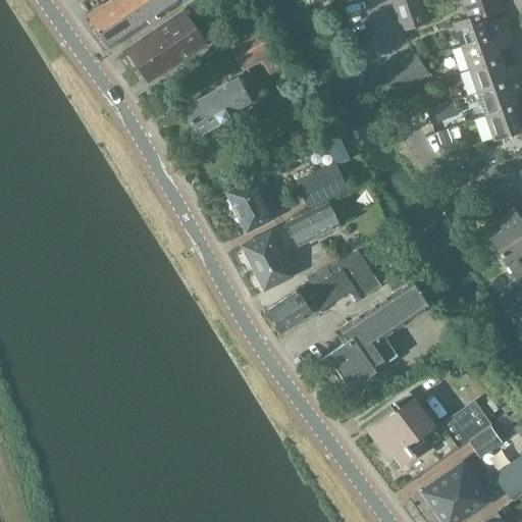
[(111,0),(88,15),(99,33),(147,0),(111,0)]
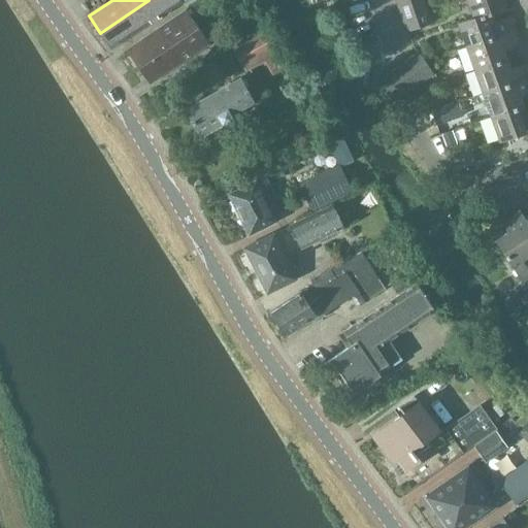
[(179,0),(149,0),(100,33),(111,50),(182,3),(179,0)]
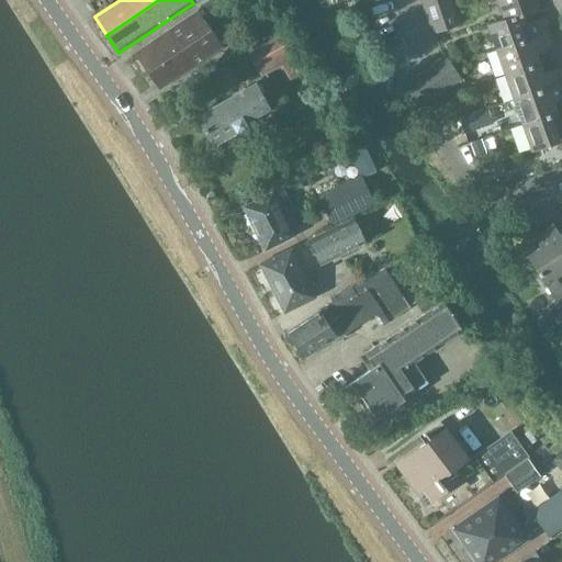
[(450,0),(447,0),(424,9),(428,21),(454,12),(450,0)]
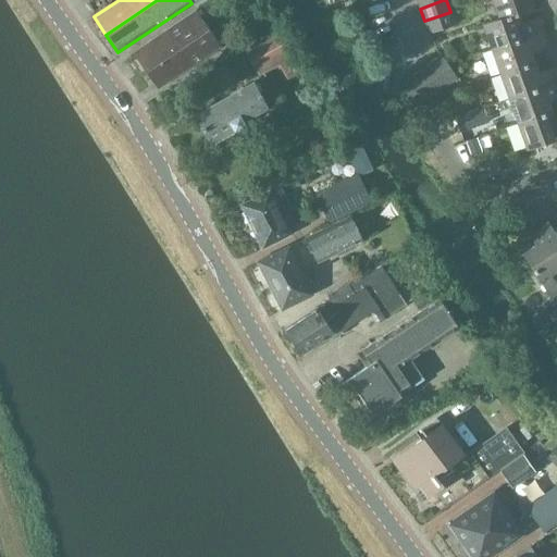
[(492,0),(499,19),(499,20),(517,13),(517,14),(533,9),(530,0),(492,0)]
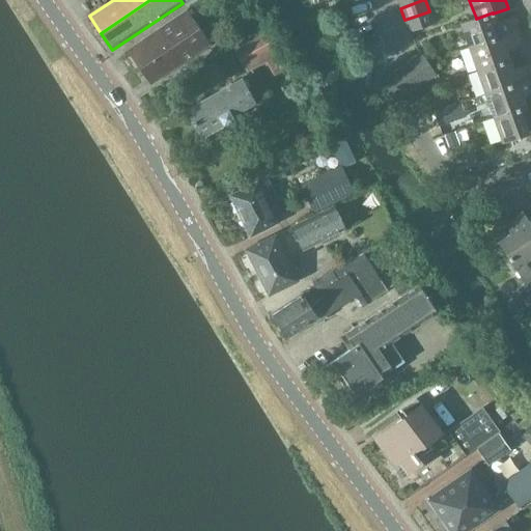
[(128,51),(151,84),(152,83),(150,81),(164,72),(165,75),(211,44),(187,10),(128,51)]
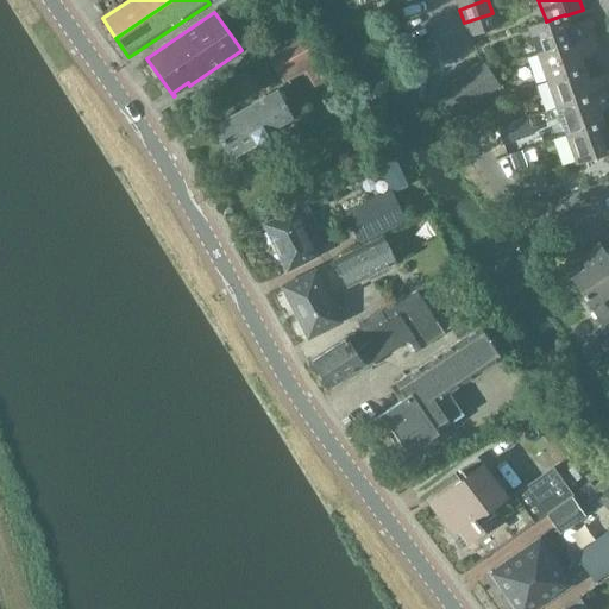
[(464,23),(469,37),(497,27),(493,13),(464,23)]
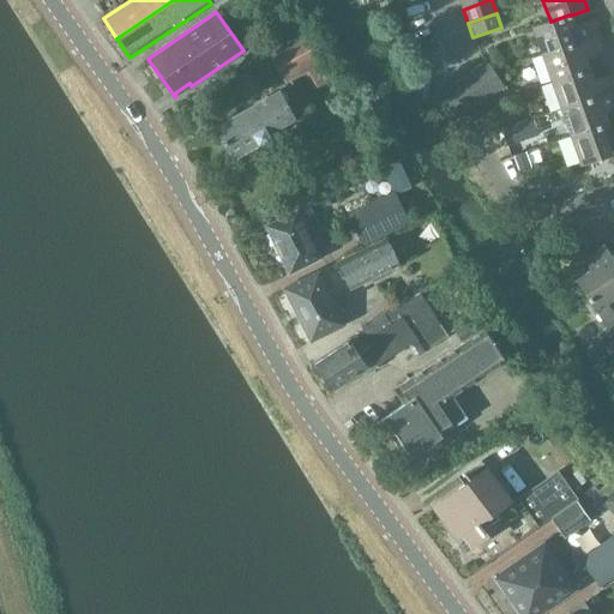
[(533,28),(542,55),(599,35),(594,20),(575,28),(570,16),(570,14),(551,22),(551,20),(533,28)]
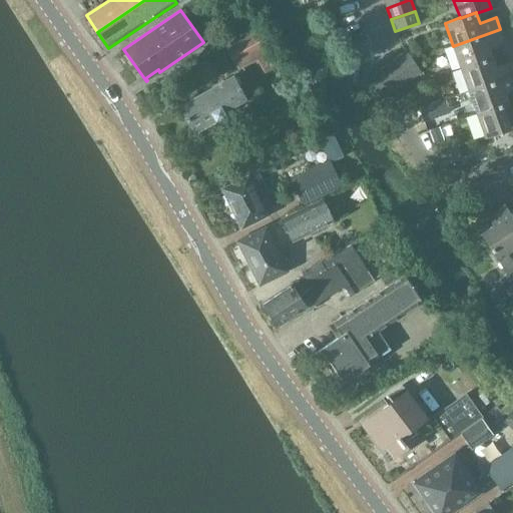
[(453,46),(461,69),(492,58),(488,48),(505,42),(500,29),(453,46)]
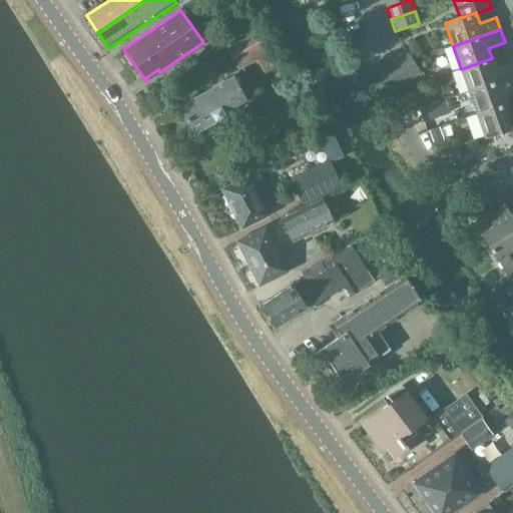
[(243,34),(234,40),(241,50),(250,44),(243,34)]
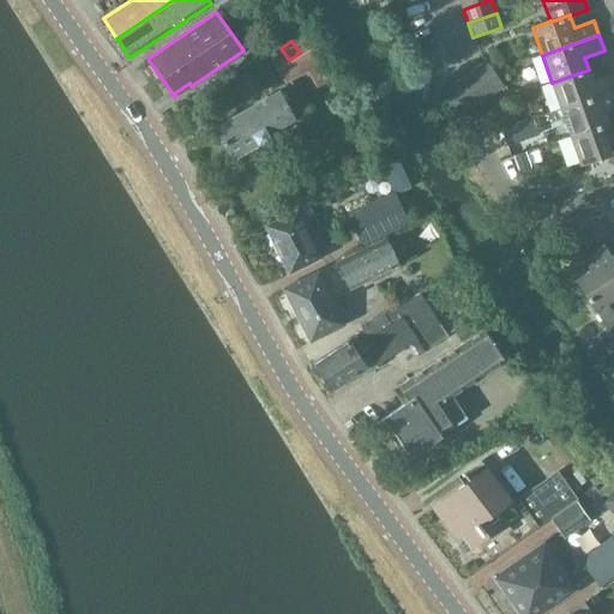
[(474,70),(491,95),(504,86),(486,61),(474,70)]
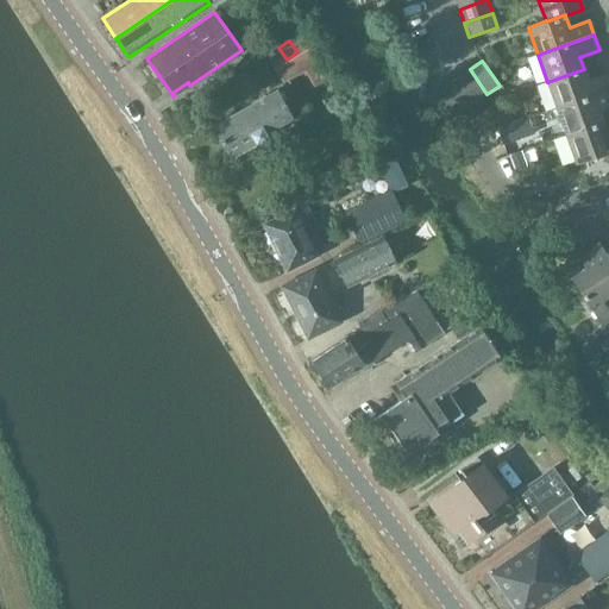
[(470,69),(458,77),(475,102),(487,94),(470,69)]
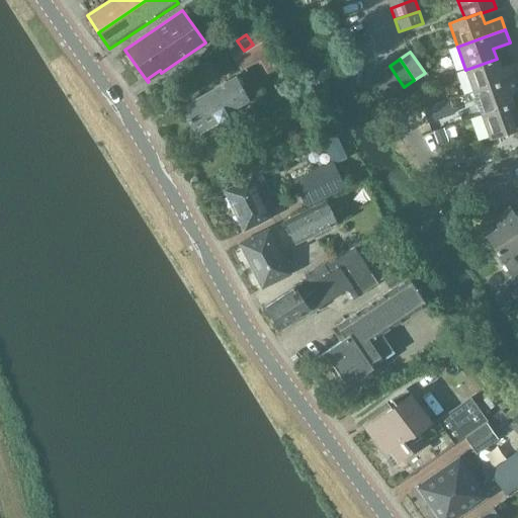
[(465,70),(473,92),(517,76),(517,65),(517,63),(501,69),(497,59),(465,70)]
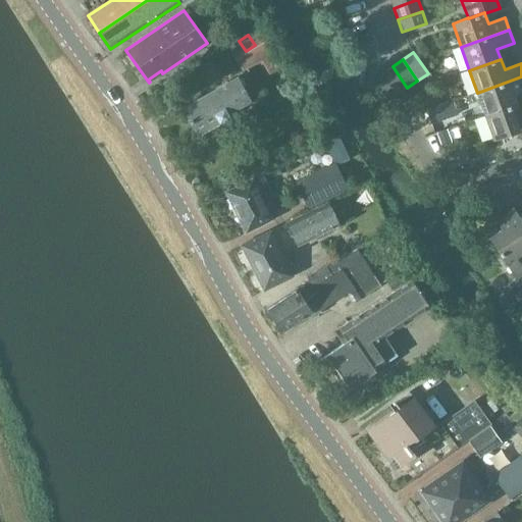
[(407,88),(393,66),(381,73),(396,95),(407,88)]
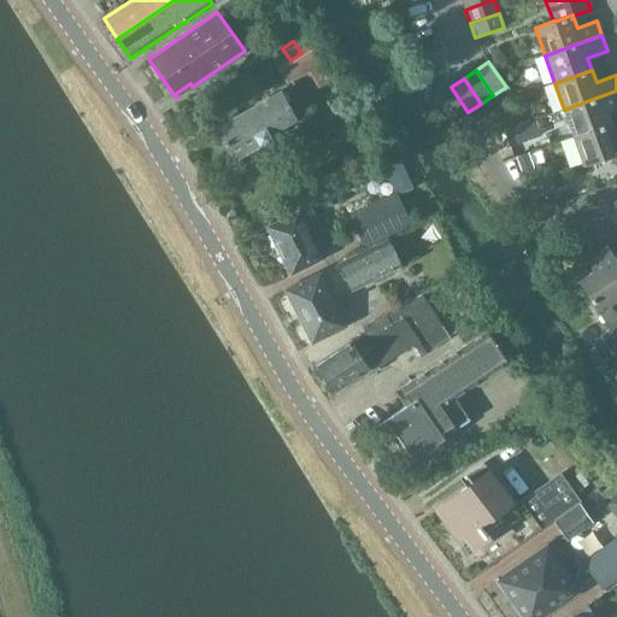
[(616,90),(564,110),(574,137),(611,124),(606,112),(616,107),(616,90)]
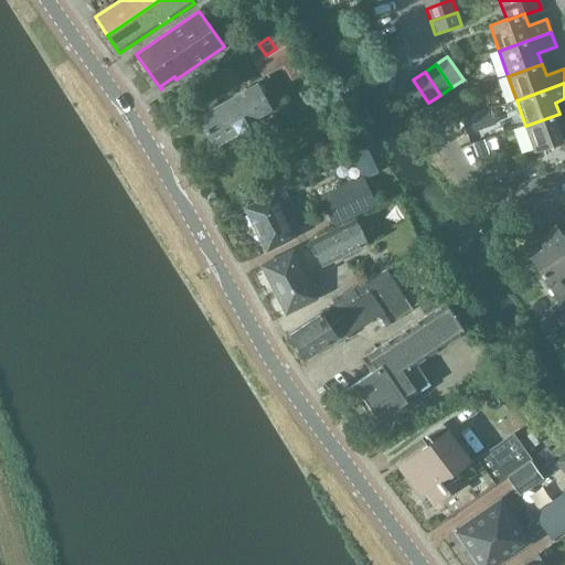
[(198,118),(214,147),(247,127),(246,125),(272,109),(257,84),(198,118)]
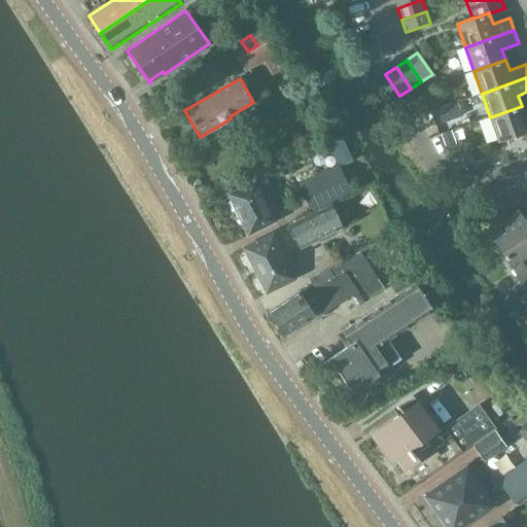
[(498,141),(526,131),(526,130),(526,115),(525,116),(522,106),(490,117),(498,141)]
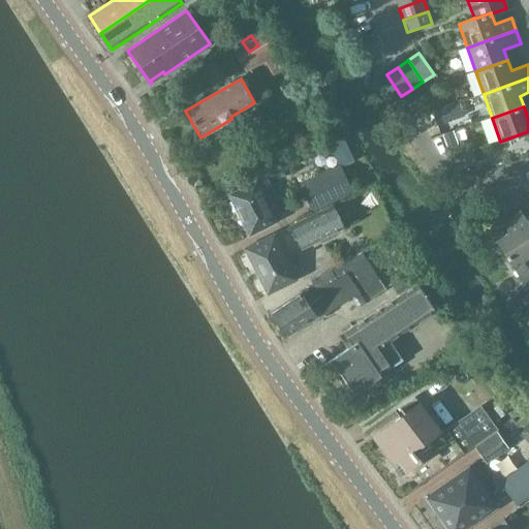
[(330,145),(299,160),(309,181),(277,197),(289,223),(352,191),(330,145)]
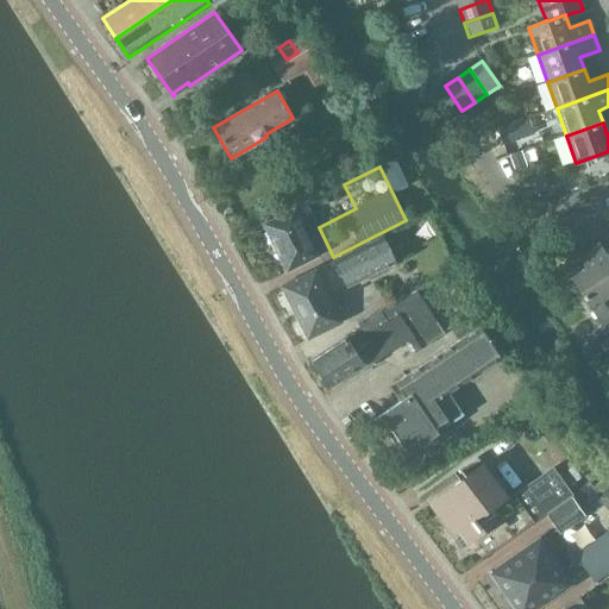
[(288,272),(288,271),(318,256),(295,209),(264,225),(264,224),(263,225),(287,272),(288,272)]
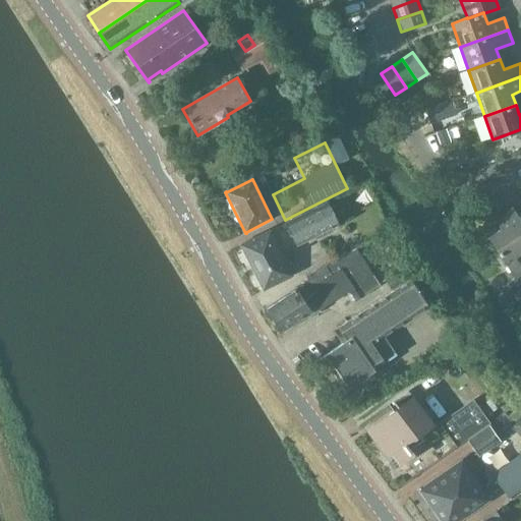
[(327,204),(286,223),(297,246),(338,226),(327,204)]
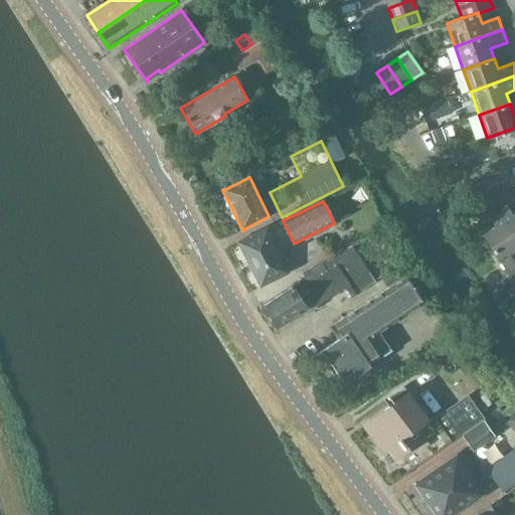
[(506,206),(498,212),(514,238),(514,214),(513,216),(506,206)]
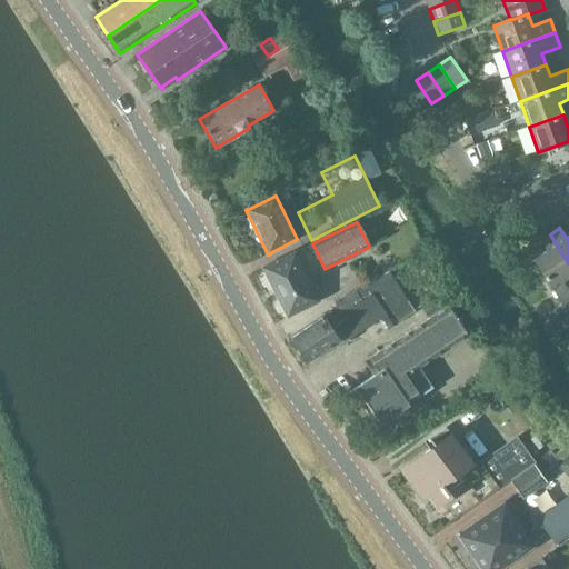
[(568,276),(568,263),(550,235),(540,240),(547,251),(533,260),(562,305),(568,300),(568,292),(561,281),(568,276)]
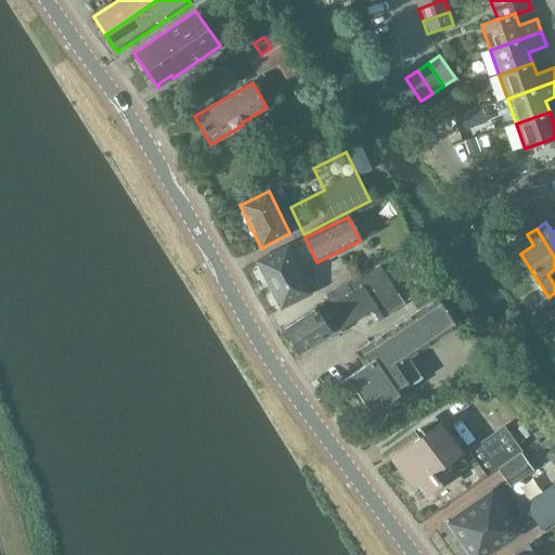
[(256,261),(281,310),(282,309),(311,294),(302,276),(312,271),(306,259),(296,265),(292,255),(299,250),(295,243),(287,246),(261,259),(256,261)]
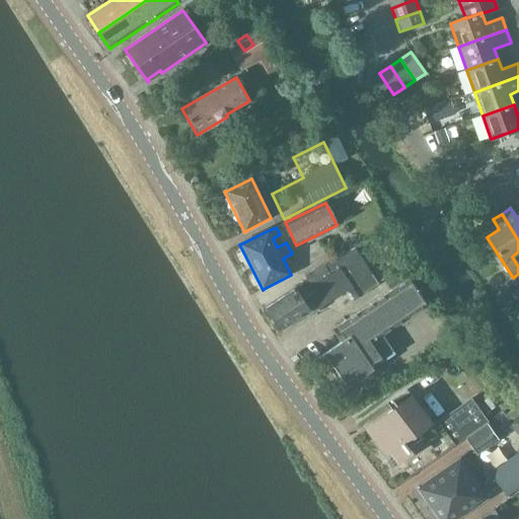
[(263,308),(278,332),(310,310),(308,307),(313,304),(318,311),(319,311),(318,309),(352,288),(359,298),(379,285),(355,248),(324,265),(330,274),(306,291),(301,283),(300,284),(300,285),(295,288),(295,287),(263,308)]
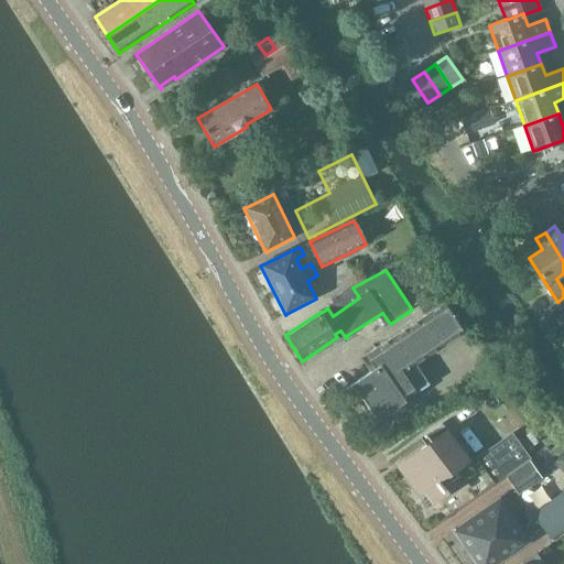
[(436,286),(414,301),(422,313),(444,299),(436,286)]
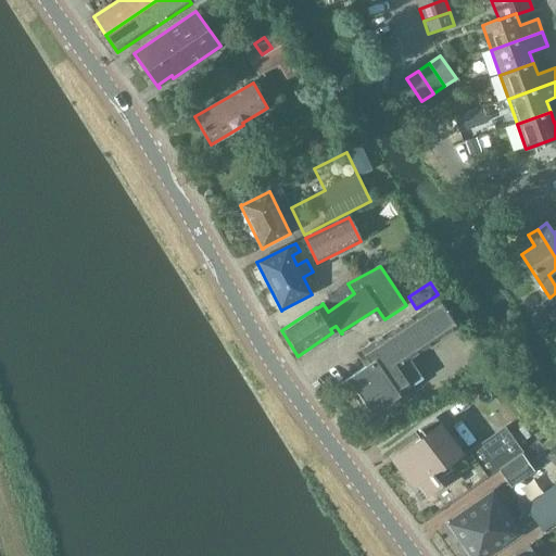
[(342,383),(368,418),(400,395),(422,379),(409,359),(457,328),(449,315),(452,313),(449,310),(446,311),(438,299),(362,350),(363,352),(356,355),(365,367),(342,383)]
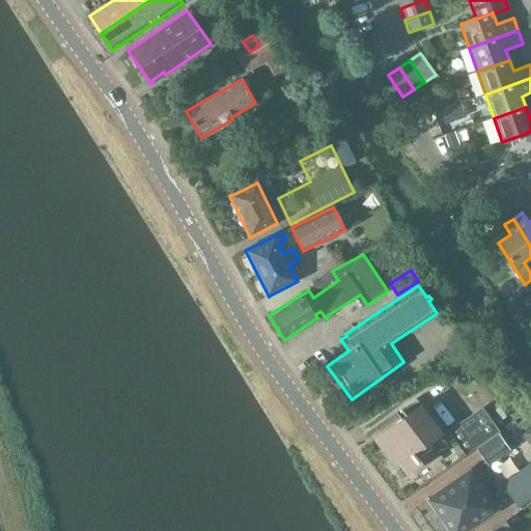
[(379,437),(402,469),(414,459),(416,463),(419,460),(417,458),(430,448),(426,443),(440,434),(419,406),(406,416),(402,412),(375,432),(376,434),(399,416),(401,419),(379,437)]
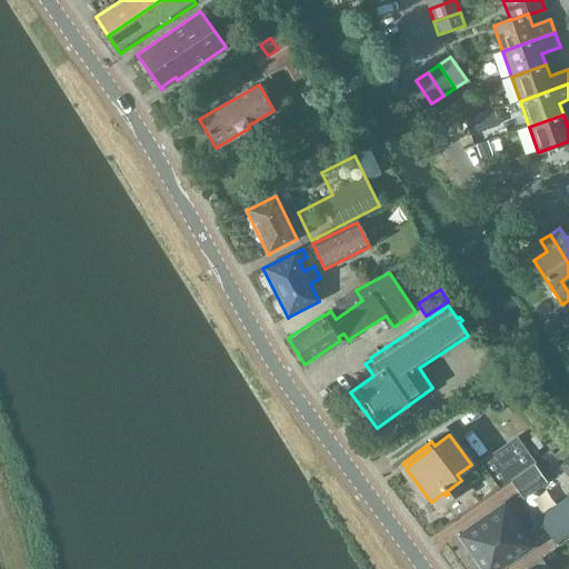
[(535,466),(510,482),(522,498),(546,481),(535,466)]
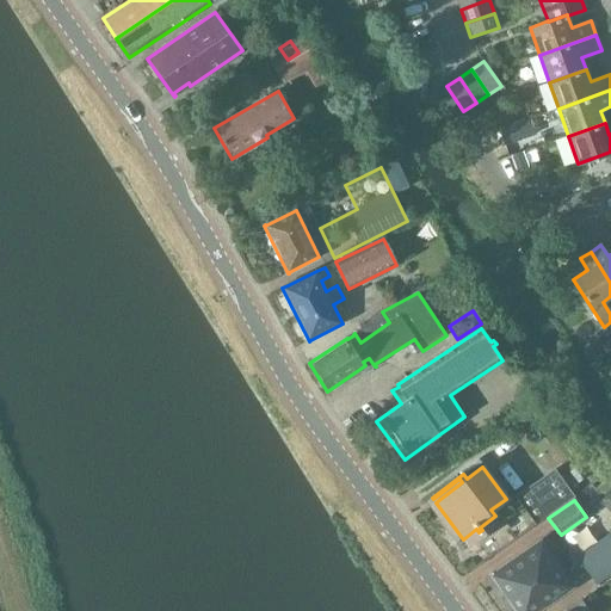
[(610,534),(578,557),(596,585),(610,573),(610,534)]
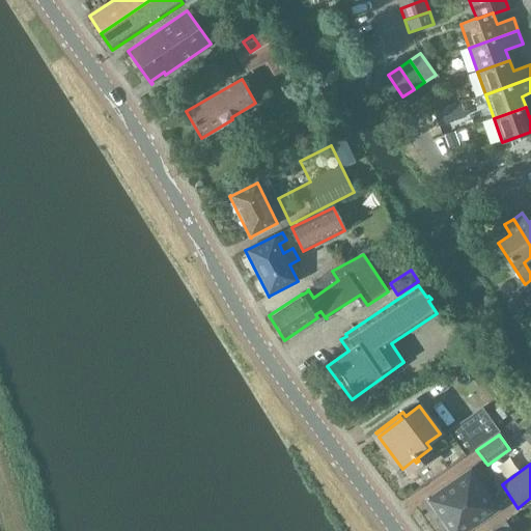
[(426,500),(440,521),(484,490),(470,469),(426,500)]
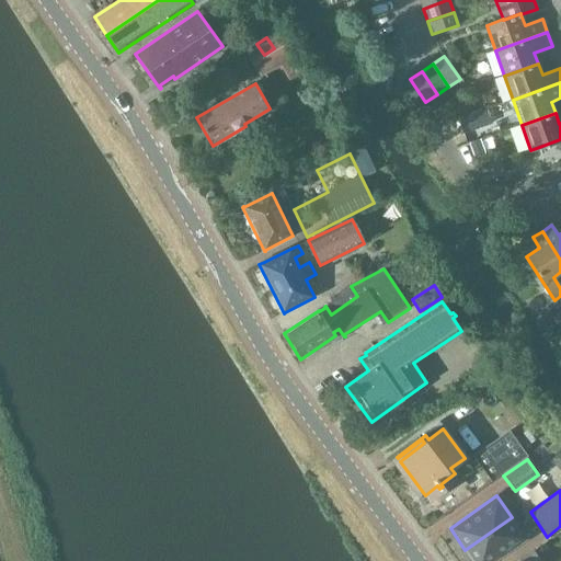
[(465,550),(472,560),(494,560),(527,539),(512,517),(465,550)]
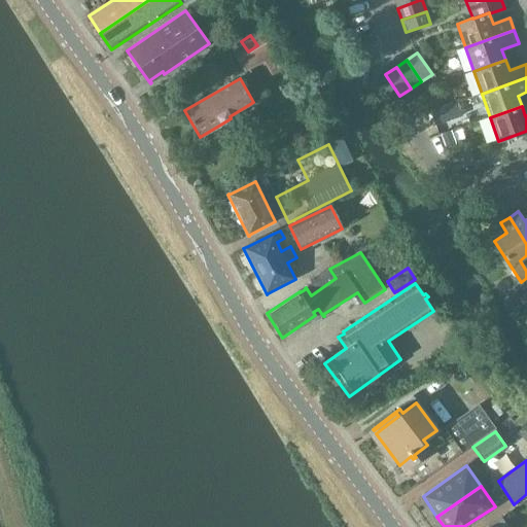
[(499,520),(488,526),(507,526),(501,518),(499,520)]
